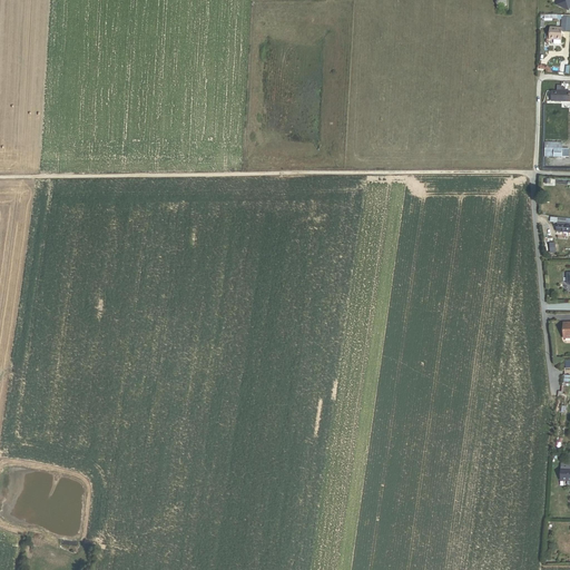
[(504,13),(507,13),(507,0),(494,0),(495,1),(493,3),(493,6),(495,6),(494,9),(497,10),(503,10),(504,13)]
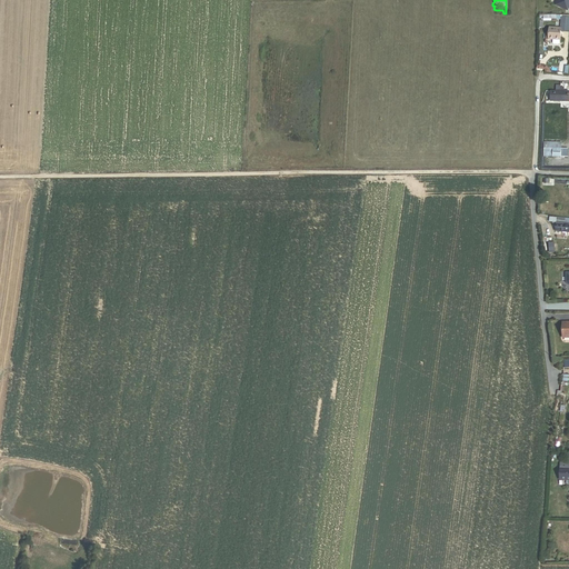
[(568,0),(555,0),(553,5),(565,11),(568,2),(568,0)]
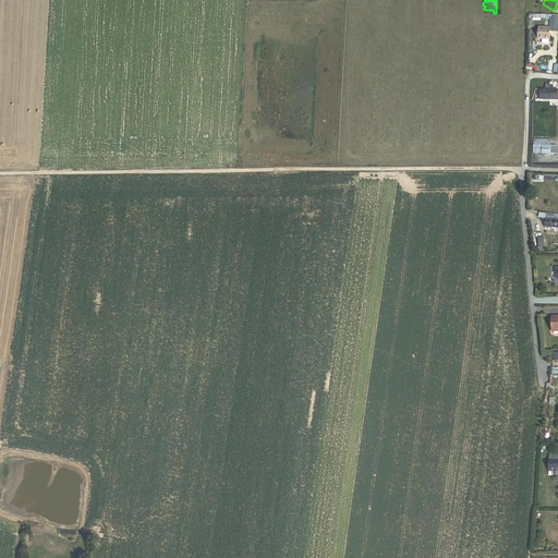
[(557,29),(557,17),(550,17),(550,24),(552,24),(550,28),(540,27),(538,38),(549,39),(550,31),(557,31),(557,29)]
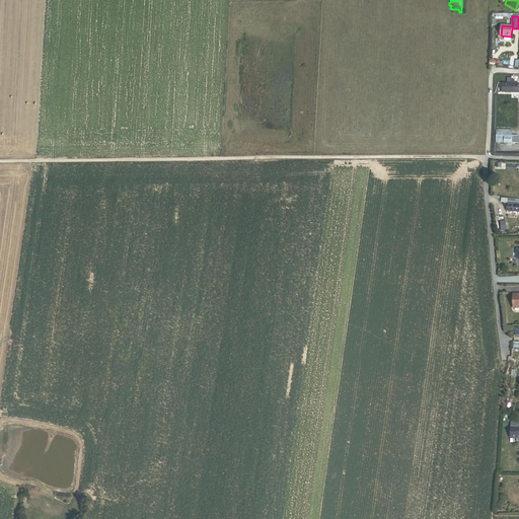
[(518,92),(518,83),(515,84),(515,81),(512,80),(512,78),(508,78),(508,83),(503,83),(503,92),(518,92)]
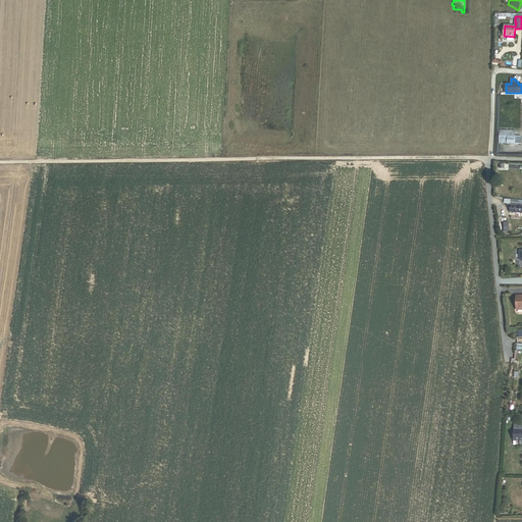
[(521,145),(521,137),(516,137),(516,132),(501,131),(500,144),(521,145)]
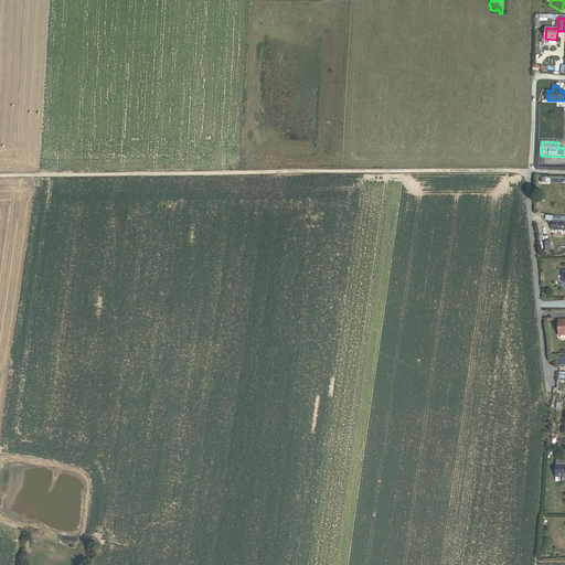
[(564,230),(564,221),(561,221),(561,217),(546,216),(545,221),(553,222),(552,228),(564,230)]
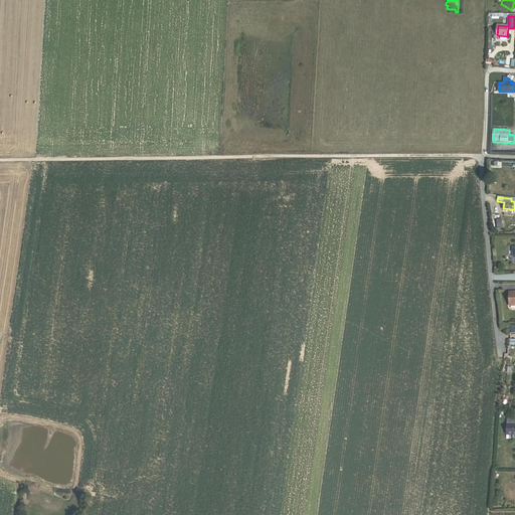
All buildings are outlined.
